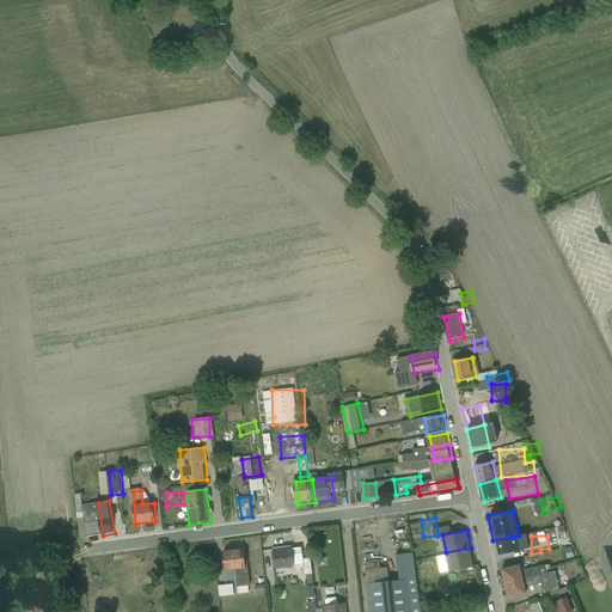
[(513,537),(493,540),(495,555),(515,551),(513,537)]
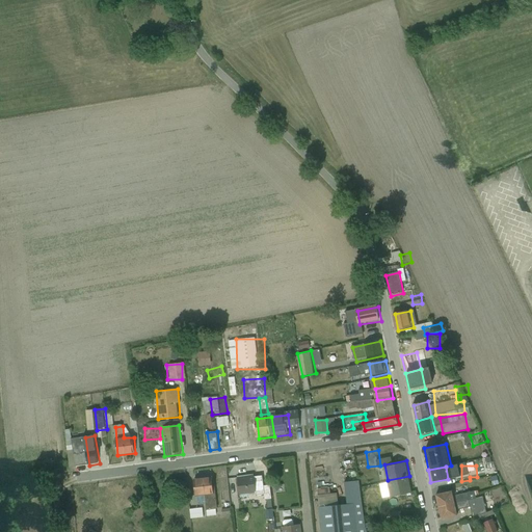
[(268,485),(262,485),(261,476),(253,477),(253,474),(235,477),(236,502),(239,502),(239,507),(249,507),(249,496),(262,496),(264,500),(270,500),(268,485)]
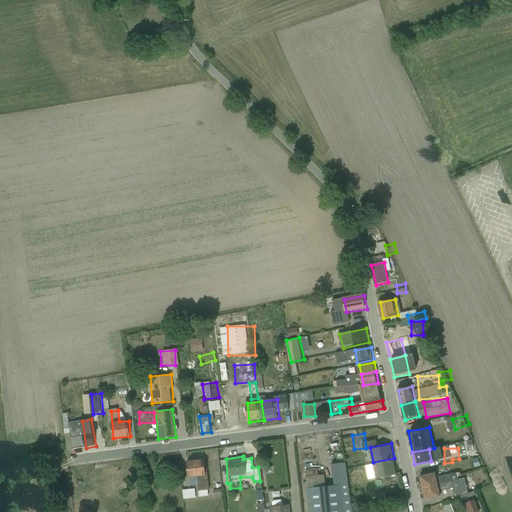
[(189,476),(206,474),(204,457),(187,459),(189,476)]
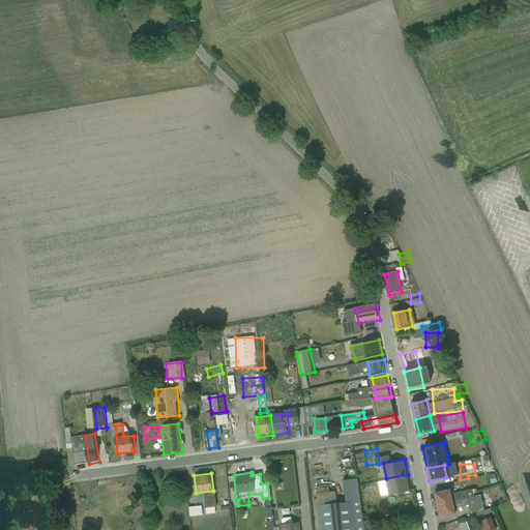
[(389,494),(411,490),(408,474),(386,478),(389,494)]
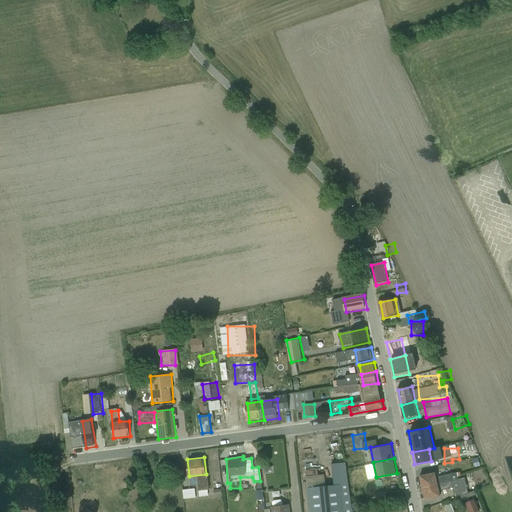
[(353,511),(345,463),(330,464),(331,484),(305,488),(306,511),(353,511)]
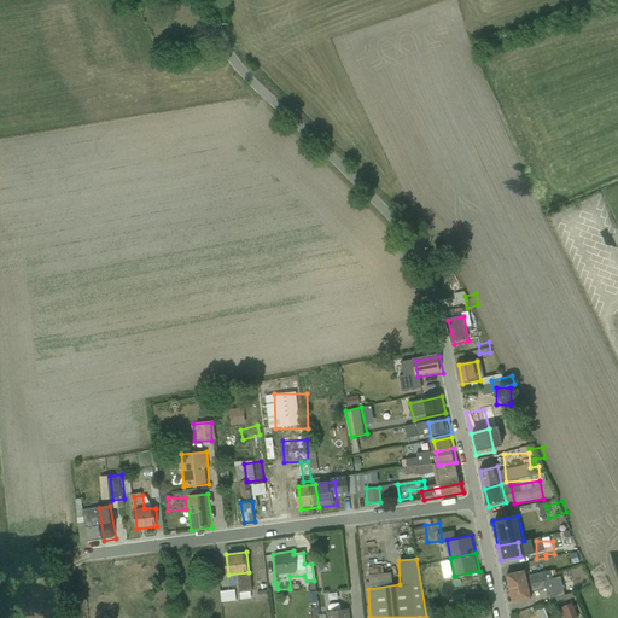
[(505,575),(507,589),(552,579),(551,571),(542,572),(542,566),(525,570),(505,575)]
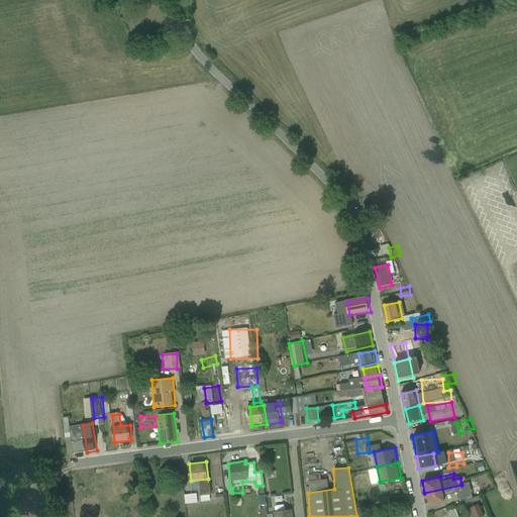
[(426,504),(443,501),(442,496),(456,493),(459,502),(472,498),(469,483),(461,485),(424,493),(426,504)]
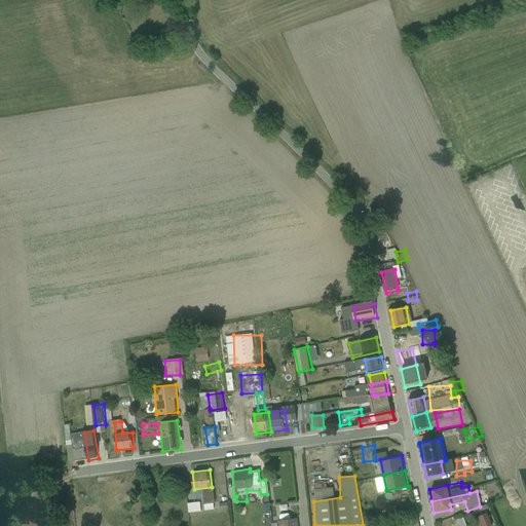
[(199,501),(187,502),(188,513),(200,512),(199,501)]
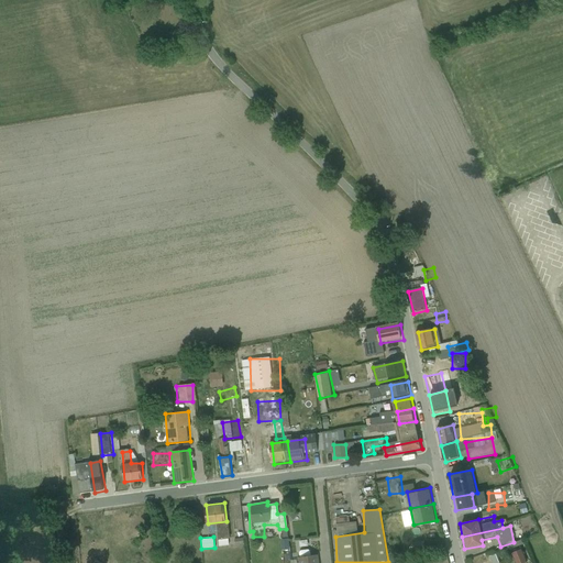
[(318,562),(318,555),(310,555),(309,551),(308,551),(307,550),(300,551),(299,551),(298,552),(298,558),(296,558),(296,562),(318,562)]
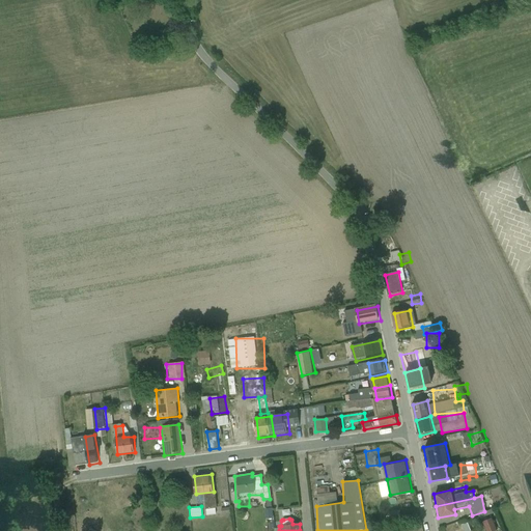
[(502,530),(499,521),(492,523),(494,530),(502,530)]
